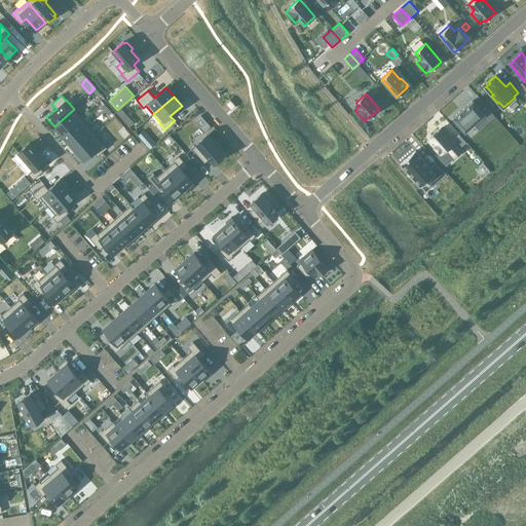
[(236,106),(230,100),(226,104),(231,110),(236,106)]
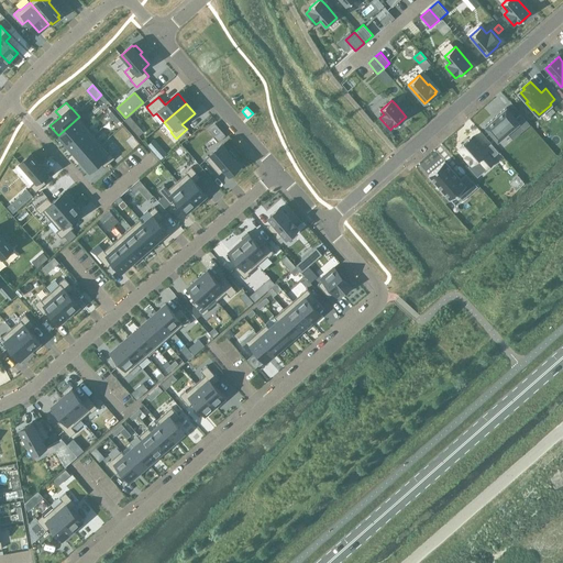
[(485,125),(485,127),(498,141),(519,123),(525,130),(530,124),(521,114),(516,119),(507,108),(485,125)]
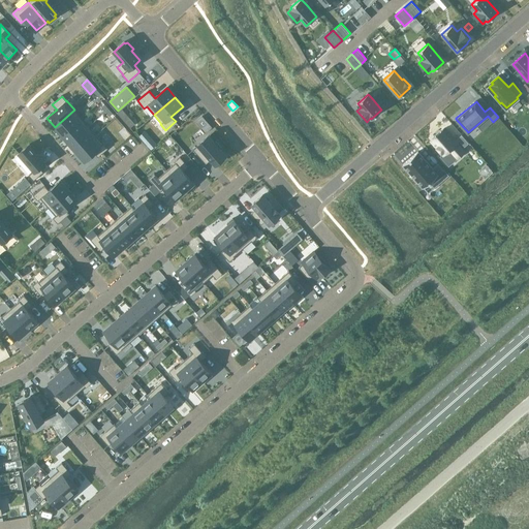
[(74,110),(55,127),(63,135),(82,119),(74,110)]
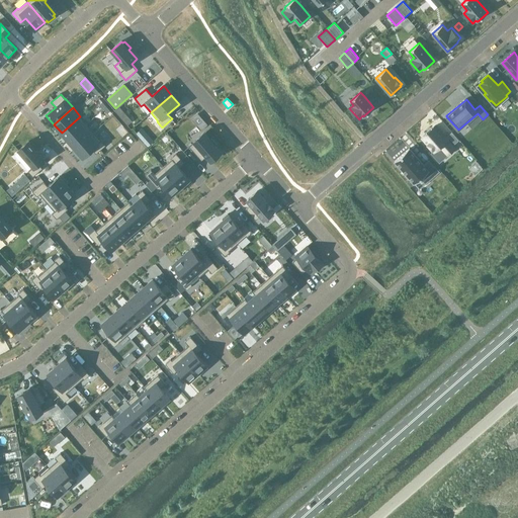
[(119,107),(115,111),(127,124),(132,121),(119,107)]
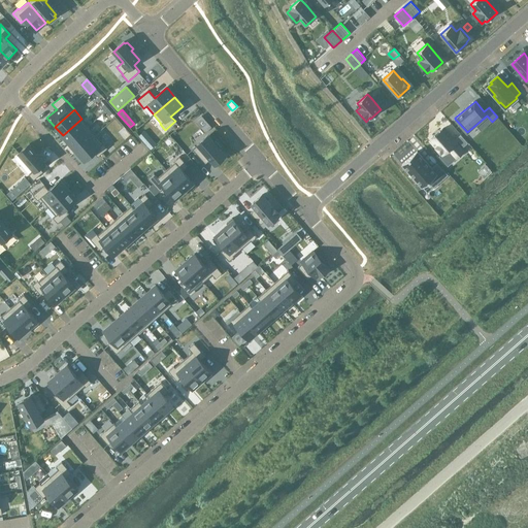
[(202,117),(196,122),(205,132),(211,127),(202,117)]
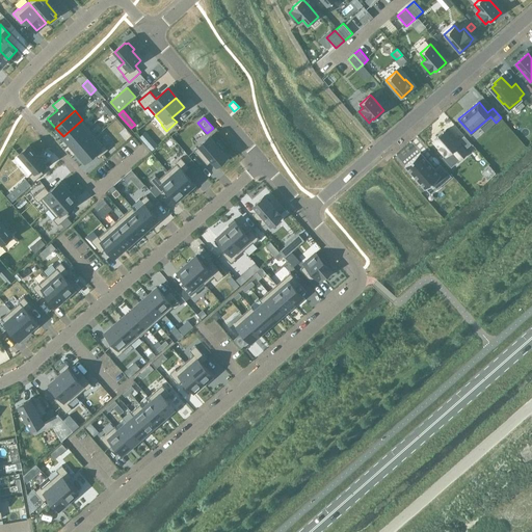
[(82,120),(63,136),(71,144),(90,128),(82,120)]
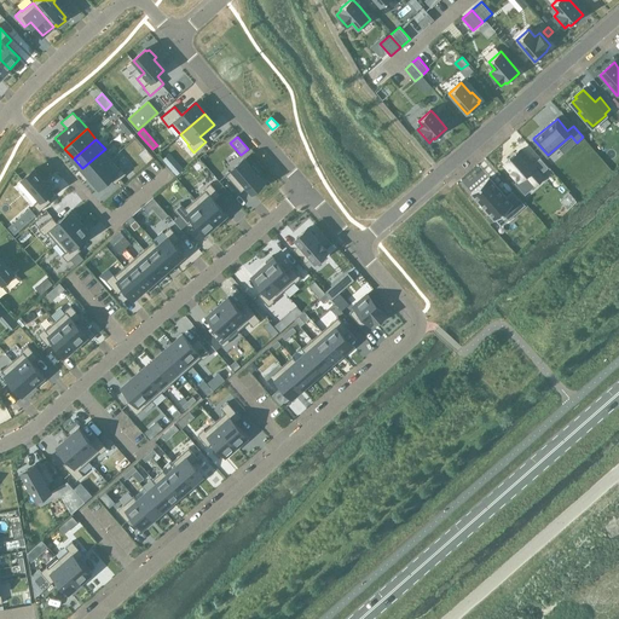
[(105,149),(82,168),(91,178),(114,158),(105,149)]
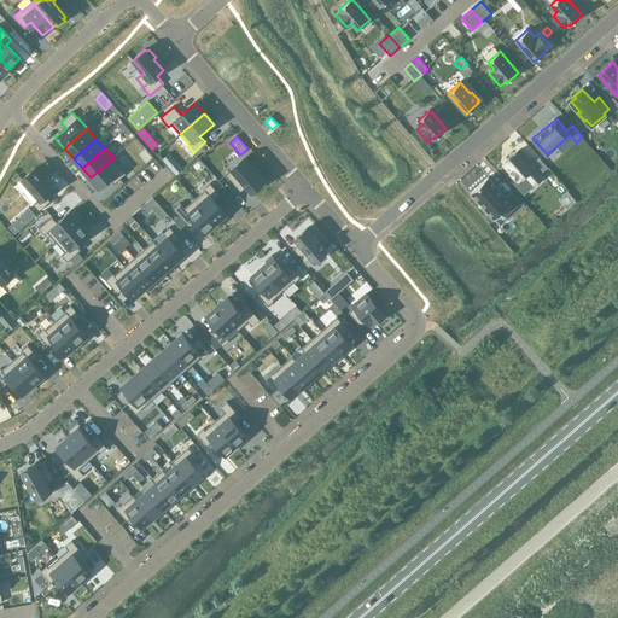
[(505,163),(511,172),(516,178),(517,178),(519,180),(514,184),(524,194),(534,186),(530,182),(538,174),(534,168),(534,167),(523,155),(519,150),(505,163)]
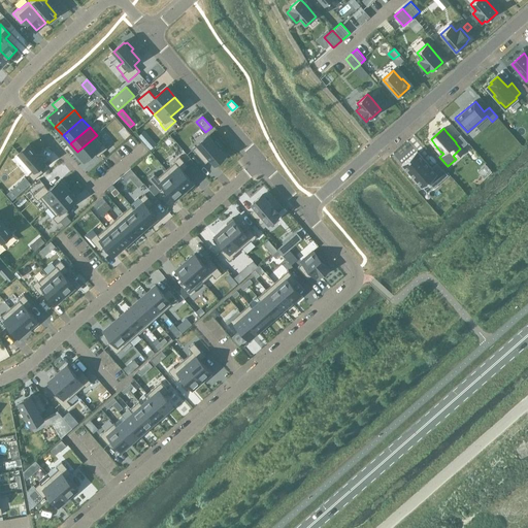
[(97,135),(77,152),(85,160),(94,152),(98,157),(108,149),(103,143),(104,143),(97,135)]
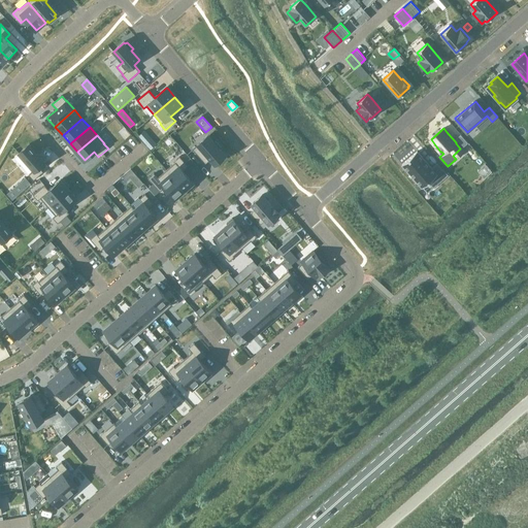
[(198,145),(193,150),(205,164),(210,160),(215,164),(225,156),(225,155),(220,149),(221,146),(216,140),(215,142),(208,135),(198,144),(198,145)]
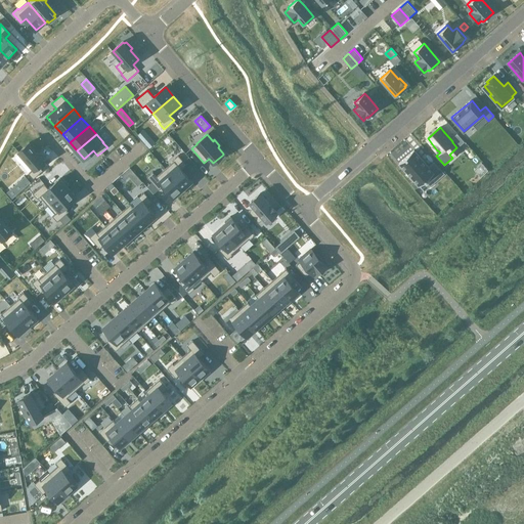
[(460,146),(464,142),(456,134),(452,138),(460,146)]
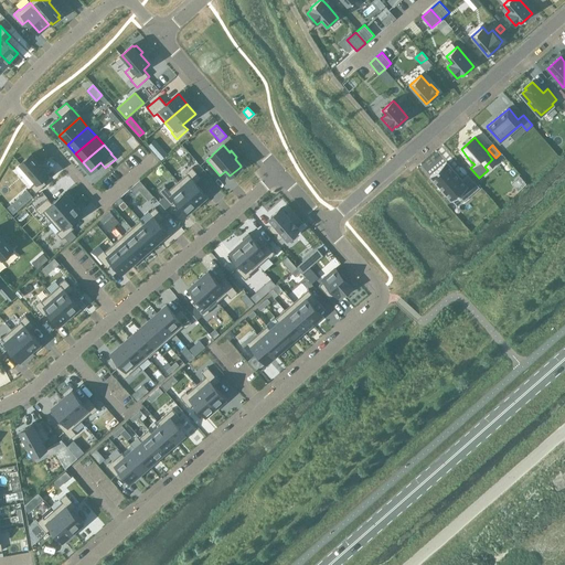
[(161,147),(155,152),(161,160),(168,155),(161,147)]
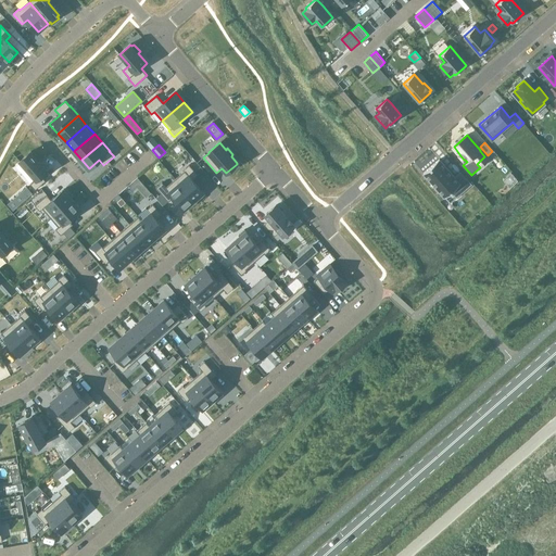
[(30,152),(20,162),(36,179),(30,185),(36,190),(46,181),(41,176),(48,171),(38,161),(40,159),(34,152),(33,153),(30,152)]
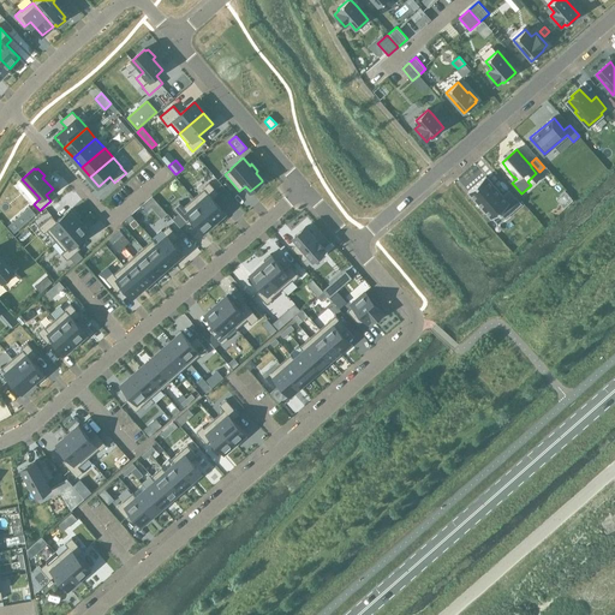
[(487,177),(469,191),(491,219),(503,208),(509,214),(521,203),(509,190),(503,196),(487,177)]
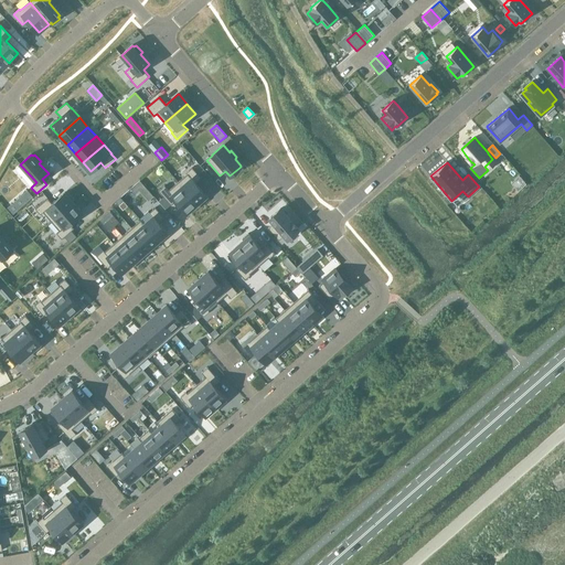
[(188,173),(178,182),(198,204),(206,195),(208,195),(196,183),(202,178),(192,168),(187,172),(188,173)]
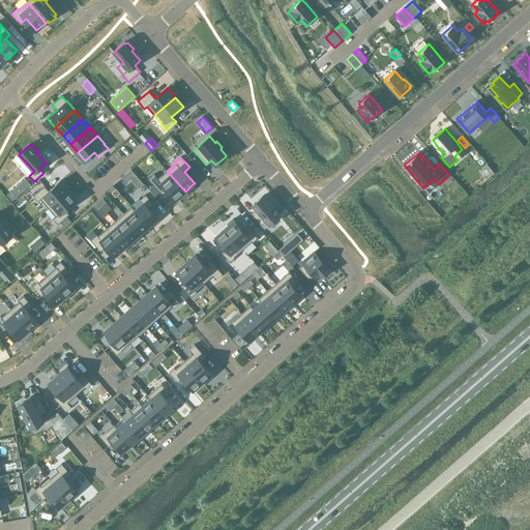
[(155,174),(149,179),(160,192),(166,187),(176,199),(185,192),(167,171),(158,178),(155,174)]
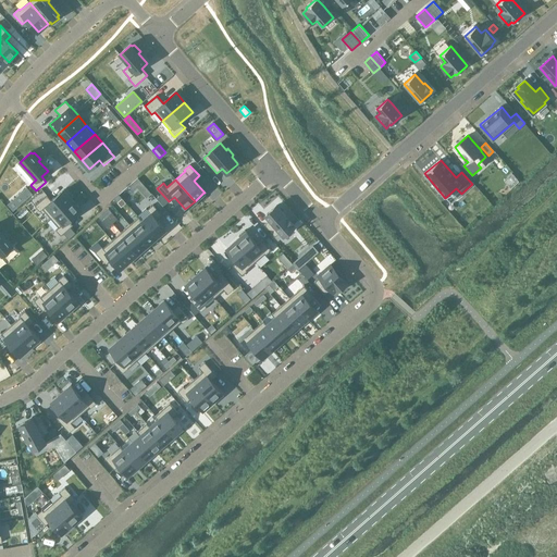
[(20,194),(25,200),(33,194),(27,187),(20,194)]
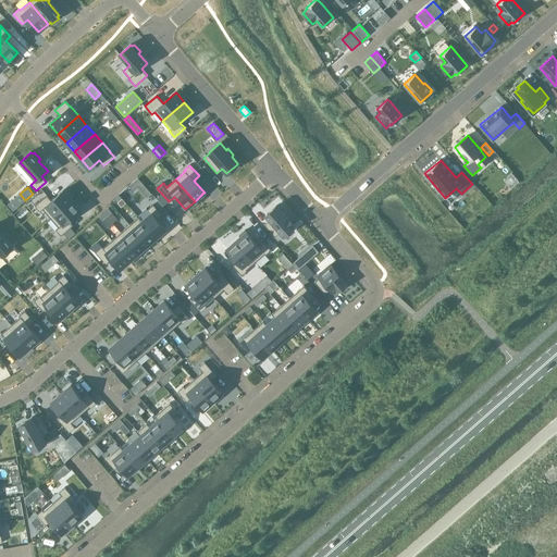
[(47,196),(35,206),(40,212),(42,209),(51,219),(73,199),(64,189),(51,201),(47,196)]
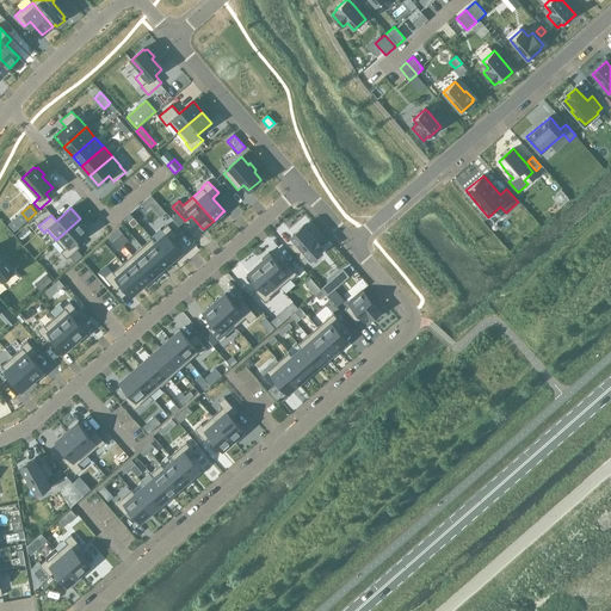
[(80,218),(56,240),(65,250),(62,252),(67,259),(80,247),(75,241),(88,229),(80,218)]
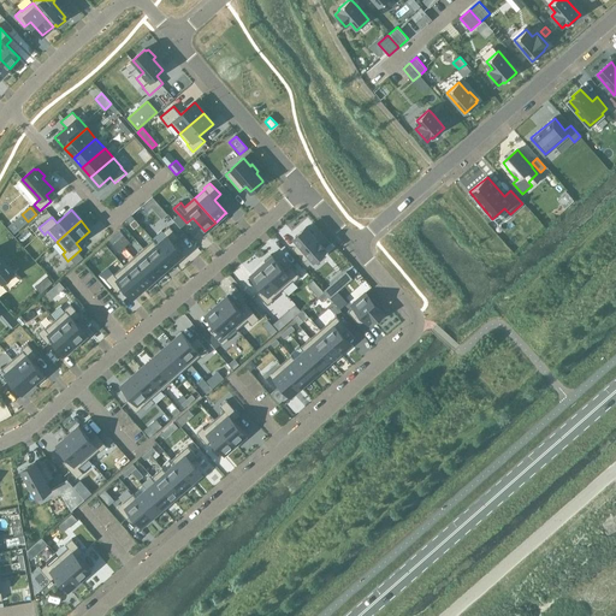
[(166,236),(158,244),(173,262),(183,254),(175,243),(179,238),(170,226),(164,232),(166,236)]
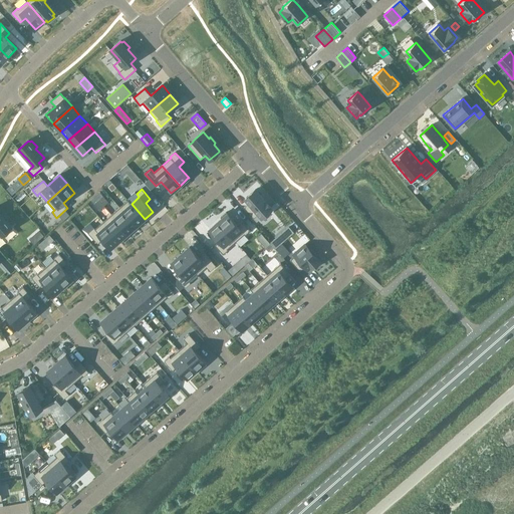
[(249,203),(244,207),(254,218),(259,214),(262,218),(272,209),(271,207),(265,201),(255,190),(245,199),(249,203)]
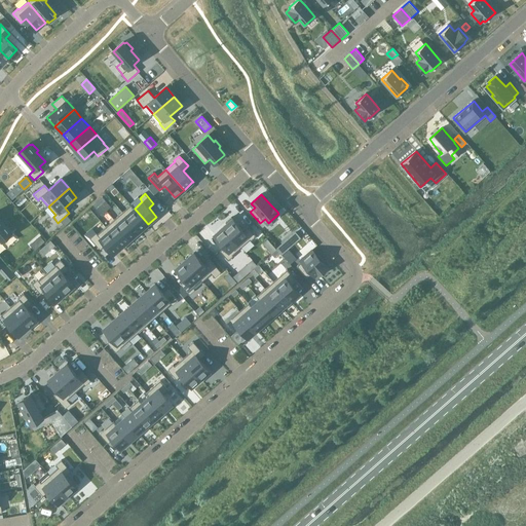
[(132,204),(122,212),(140,231),(148,224),(135,209),(132,204)]
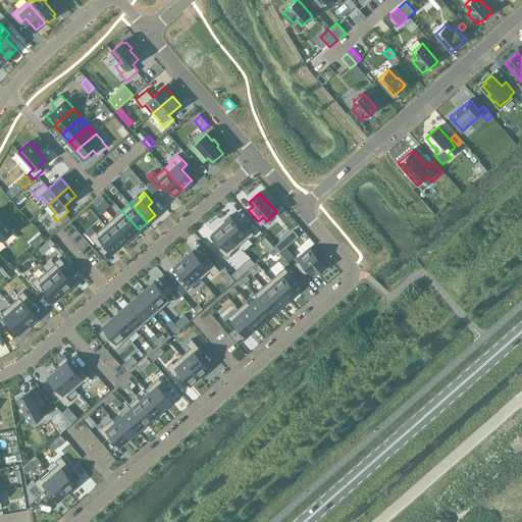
[(121,210),(113,217),(129,237),(139,229),(121,210)]
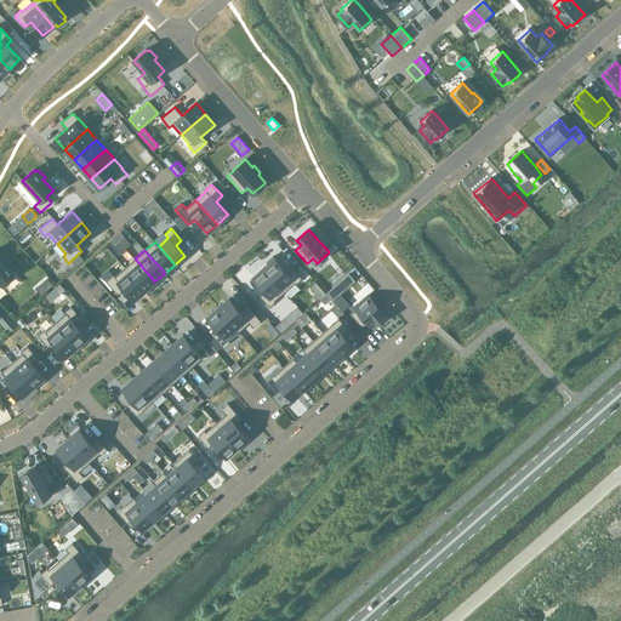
[(0,281),(3,284),(15,274),(7,266),(10,265),(3,257),(1,258),(0,256),(0,281)]
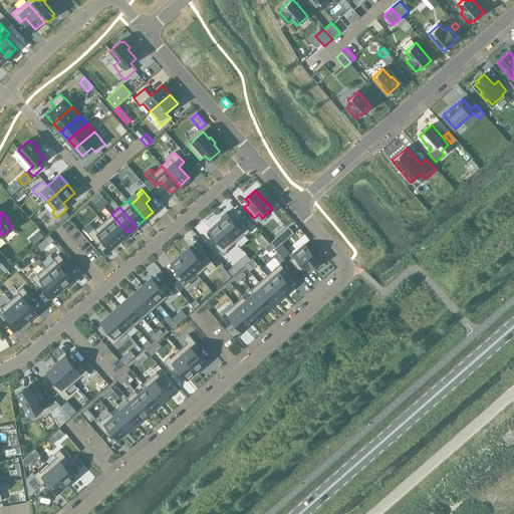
[(222,219),(219,222),(236,242),(244,234),(245,235),(251,231),(242,221),(238,225),(226,213),(221,217),(222,219)]
